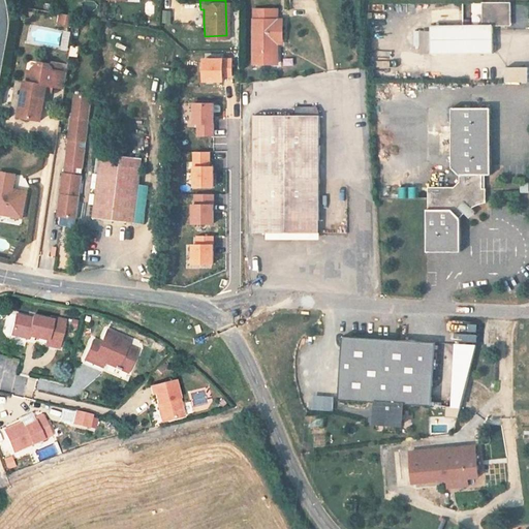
[(481,26),(430,27),(430,55),(492,54),(492,27),(506,27),(506,21),(510,21),(510,3),(481,3),(481,26)]
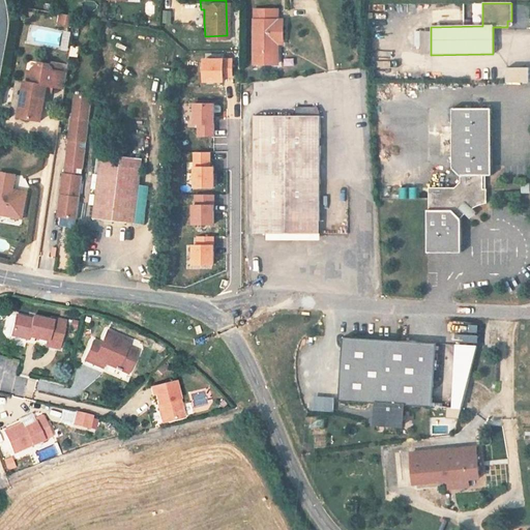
[(271,39),(282,38),(281,20),(273,21),(273,8),(248,8),(249,66),(272,66),(271,39)]
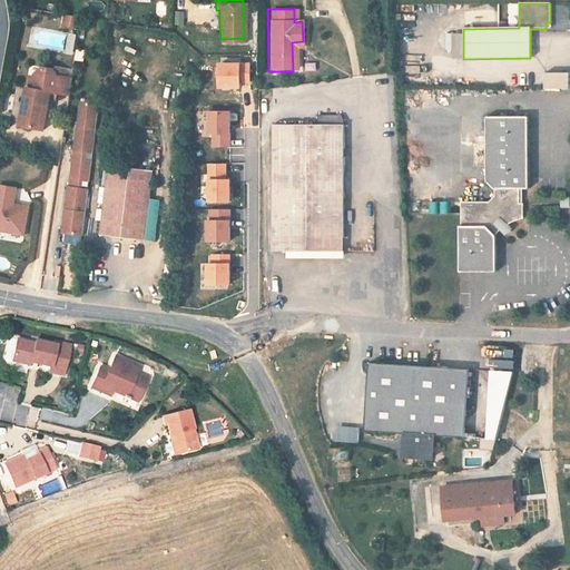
[(64,11),(61,21),(77,23),(78,15),(64,11)]
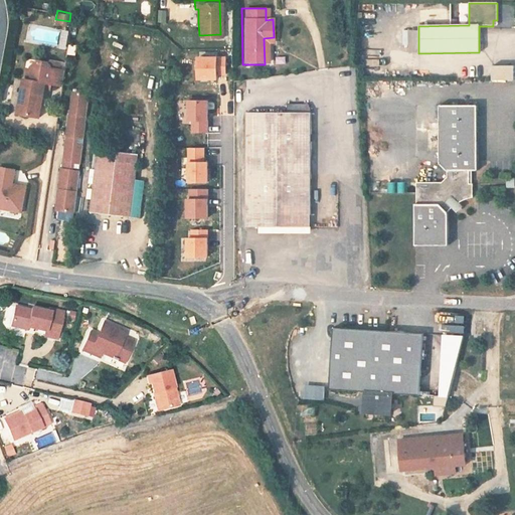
[(167,23),(167,11),(158,11),(158,22),(167,23)]
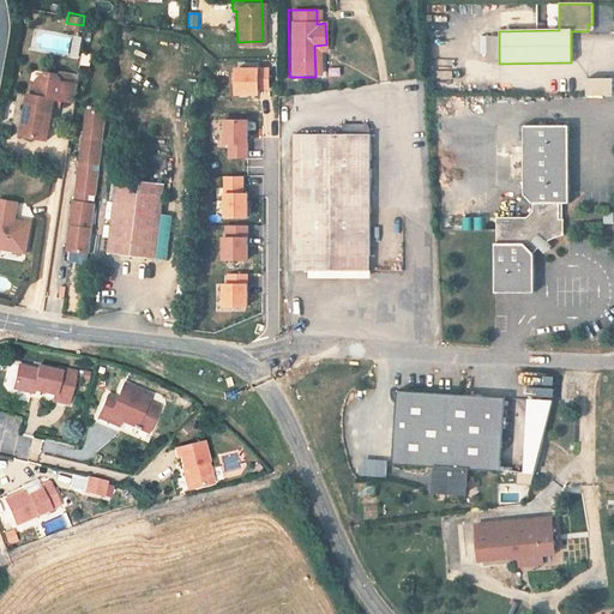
[(613,35),(589,36),(589,47),(613,46),(613,35)]
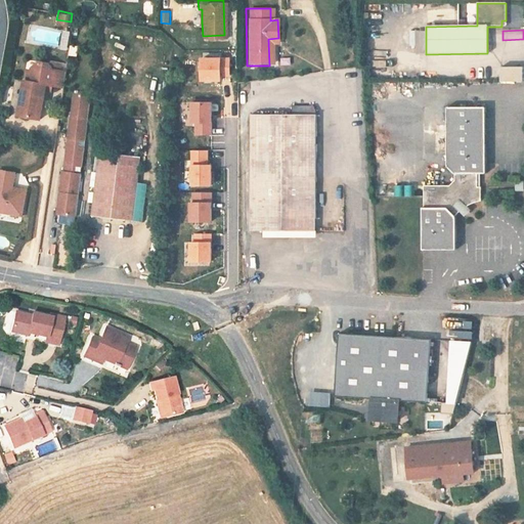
[(416,41),(426,41),(426,31),(416,31),(416,41)]
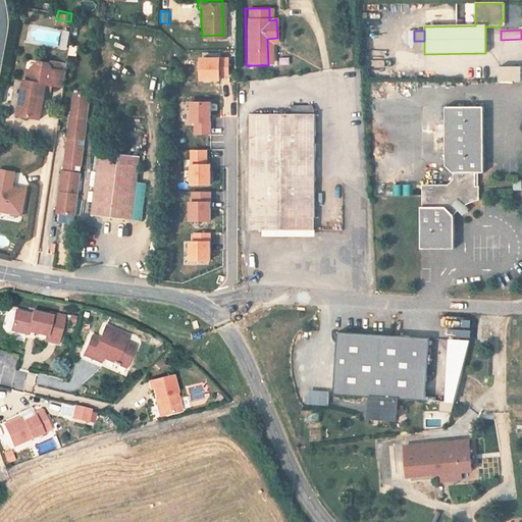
[(70,49),(70,33),(61,33),(60,49),(70,49)]
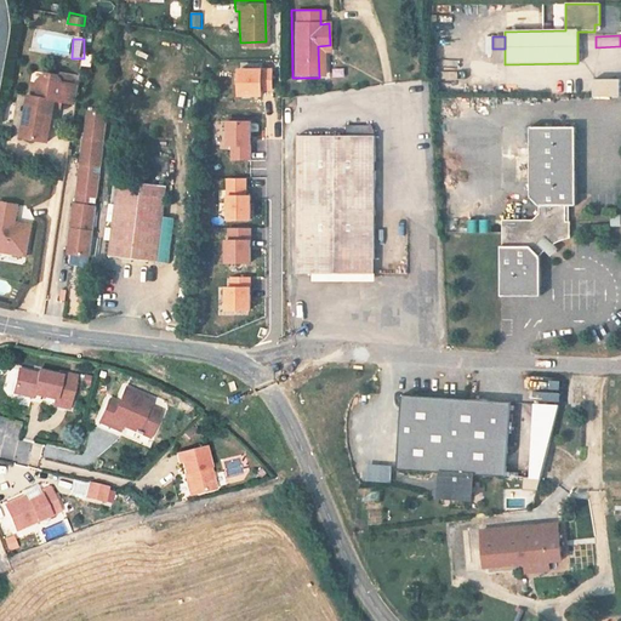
[(330,51),(330,45),(318,46),(319,78),(323,78),(323,51),(330,51)]
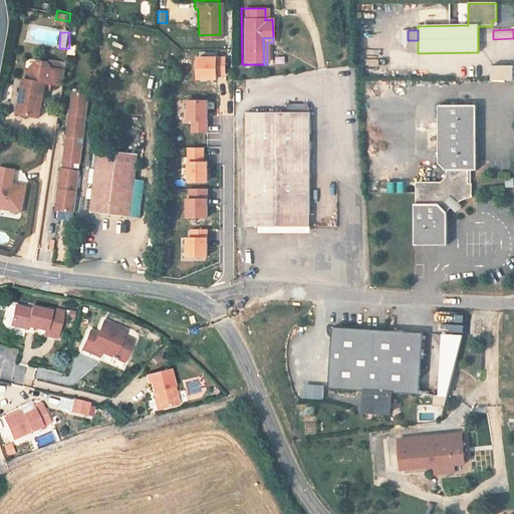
[(219,57),(197,57),(198,81),(218,81),(218,76),(226,76),(227,57),(219,57)]
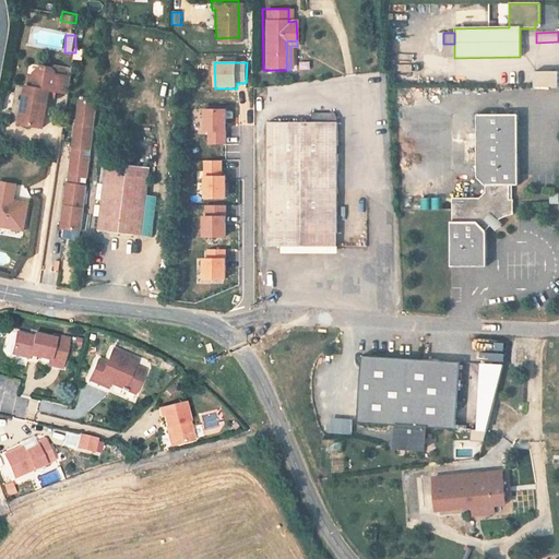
[(22,109),(19,127),(44,130),(49,99),(50,92),(56,93),(63,94),(66,78),(64,78),(57,76),(52,70),(44,69),(37,74),(36,79),(35,90),(28,88),(27,88),(24,109),(22,109)]
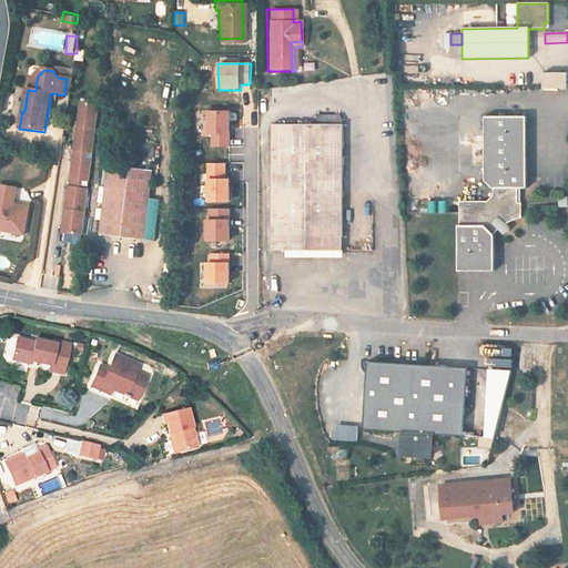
[(544,89),(567,89),(567,72),(544,72),(544,89)]
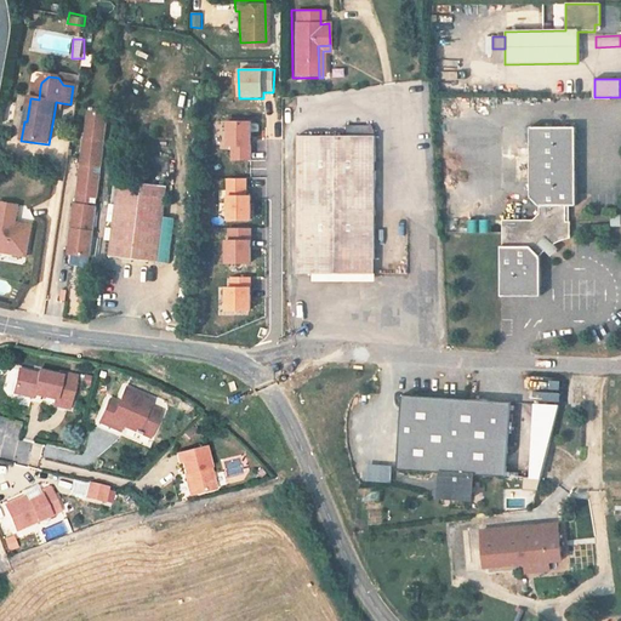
[(72,252),(91,255),(106,112),(89,109),(85,136),(83,135),(80,163),(81,163),(77,203),(74,201),(72,228),(74,228),(72,252)]
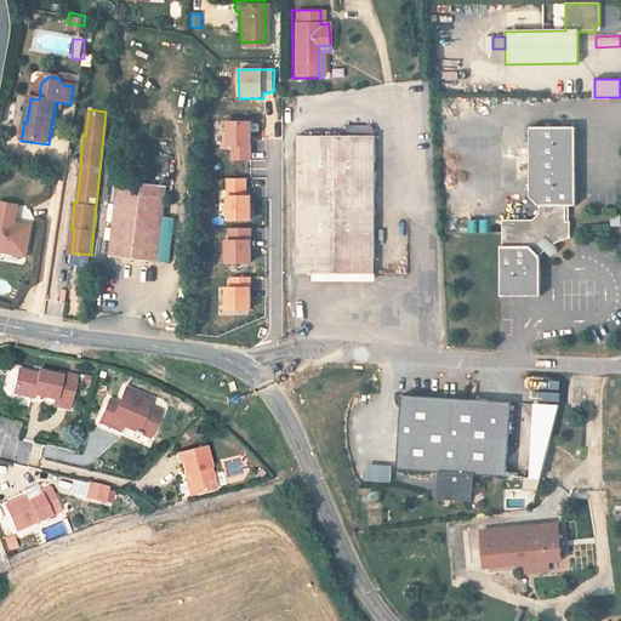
[(252,124),(228,124),(229,147),(234,147),(233,160),(252,160),(252,124)]
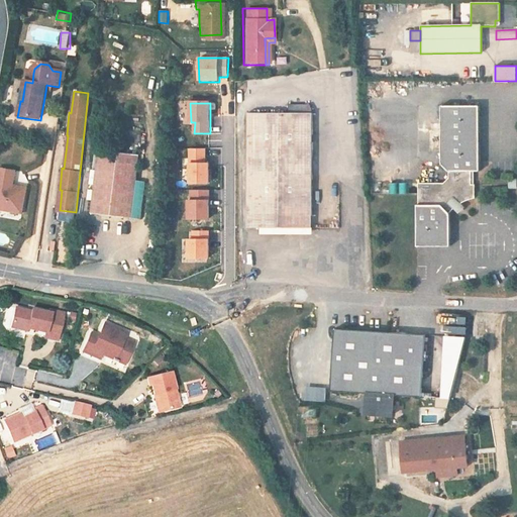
[(477,169),(475,103),(436,104),(438,163),(445,170),(445,176),(440,181),(415,182),(415,204),(414,204),(414,244),(447,244),(447,212),(446,211),(450,208),(452,205),(449,203),(453,199),(456,202),(463,198),(472,196),(472,182),(469,182),(468,169),(477,169)]
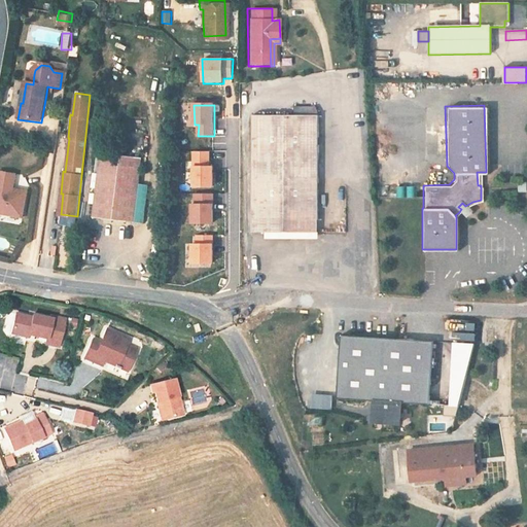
[(314,117),(248,117),(249,235),(316,235),(315,180),(314,117)]
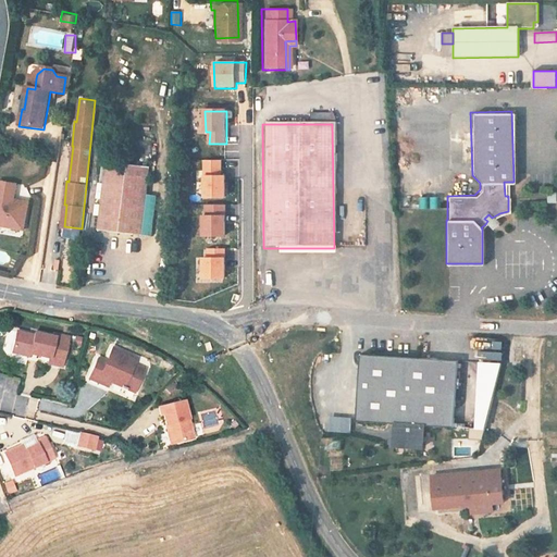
[(101,233),(147,237),(153,164),(107,161),(101,233)]
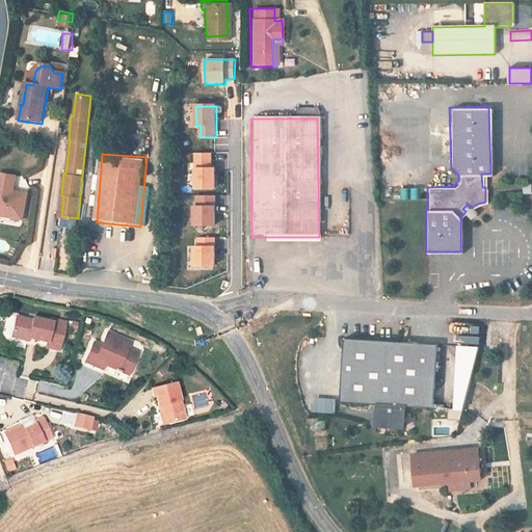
[(212,154),(194,154),(194,191),(216,190),(216,169),(212,169),(212,154)]
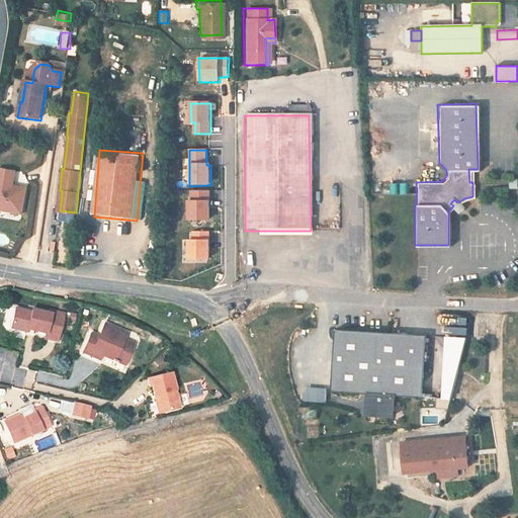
[(9,183),(0,188),(0,210),(7,224),(25,212),(9,183)]
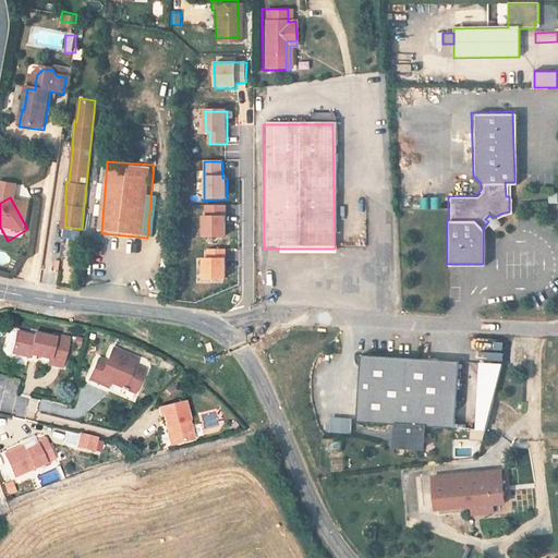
[(226,218),(227,205),(206,205),(207,216),(204,217),(204,238),(226,237),(226,218)]
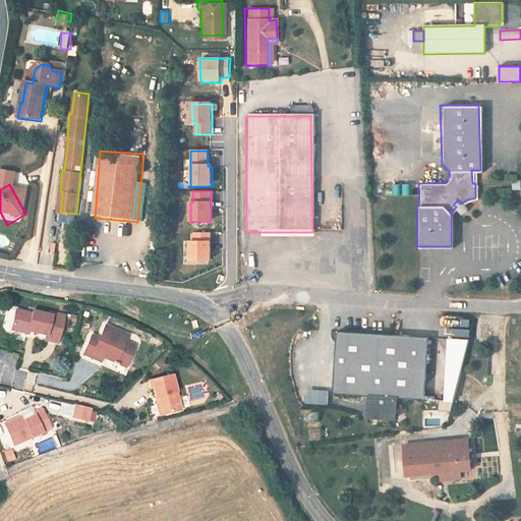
[(211,241),(212,233),(195,233),(195,242),(189,242),(189,263),(211,263),(211,241)]
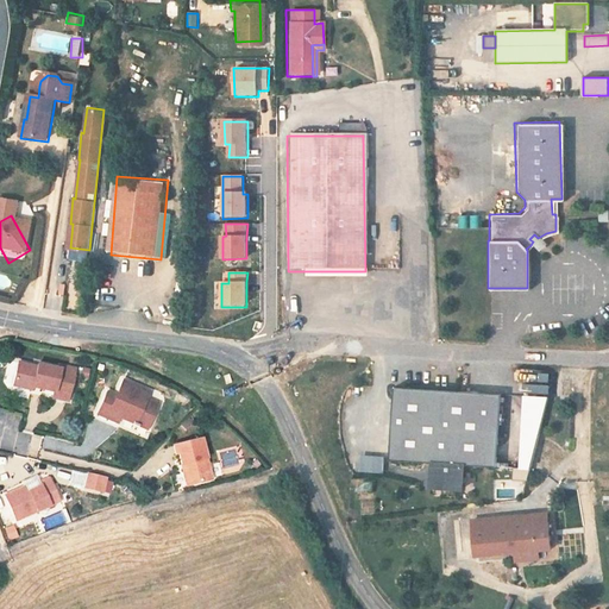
[(46,366),(26,364),(20,391),(39,394),(41,391),(62,395),(61,400),(76,402),(82,369),(67,366),(68,368),(46,365),(46,366)]
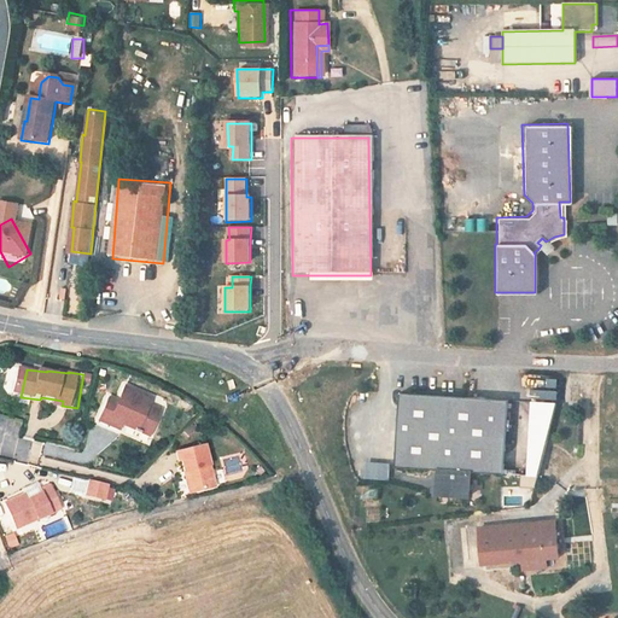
[(124,427),(127,423),(140,427),(139,429),(145,432),(146,430),(153,433),(161,415),(149,410),(152,403),(156,396),(129,384),(122,400),(120,406),(111,402),(104,419),(124,427)]
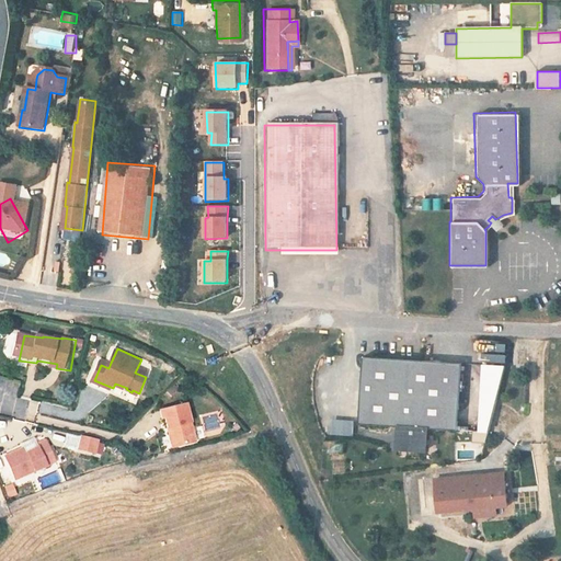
[(460,364),(364,358),(358,423),(396,426),(395,448),(426,450),(427,427),(456,430),(460,364)]
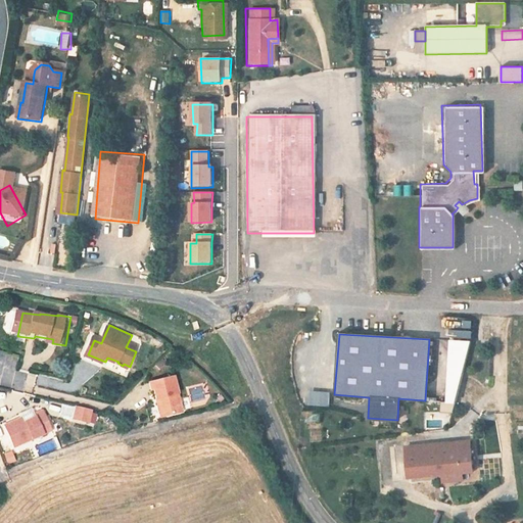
[(103,338),(96,335),(94,340),(101,343),(103,338)]
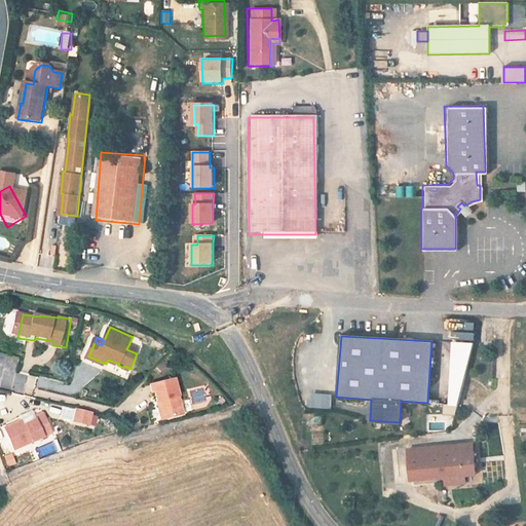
[(445,404),(444,414),(456,415),(458,406),(475,343),(452,341),(449,405),(445,404)]
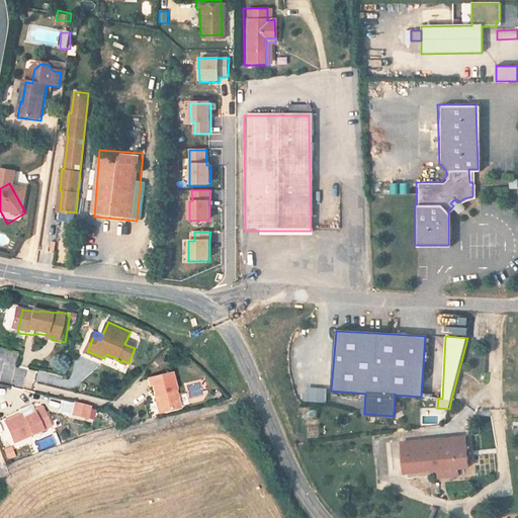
[(138,342),(127,338),(124,344),(135,348),(138,342)]
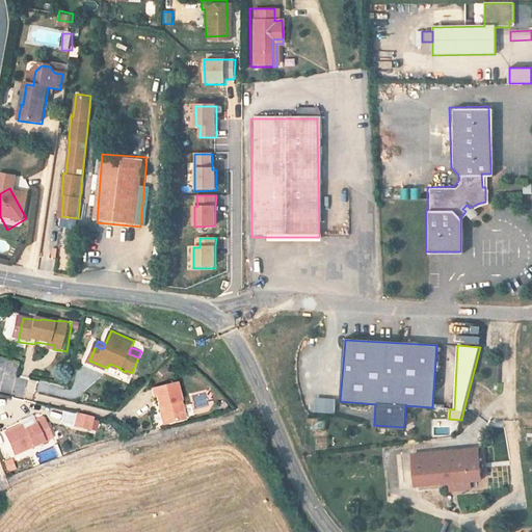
[(160,372),(163,375),(173,366),(169,363),(160,372)]
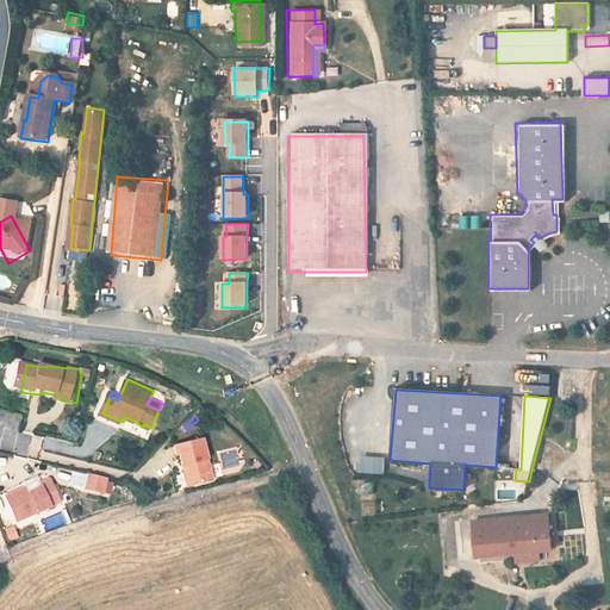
[(193,466),(199,486),(219,480),(209,440),(181,448),(184,456),(187,455),(190,467),(193,466)]
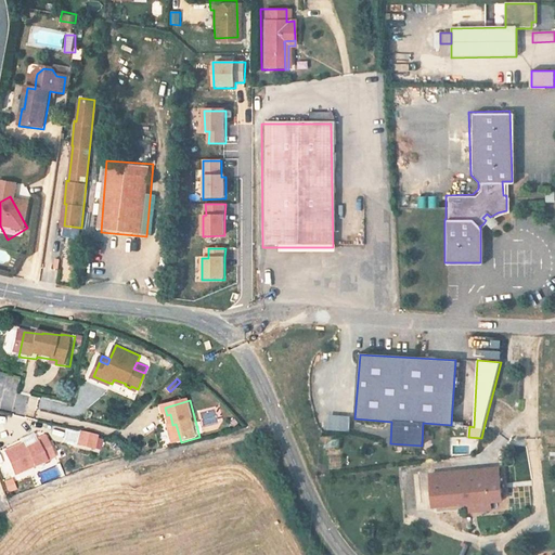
[(350,430),(350,416),(328,415),(327,430),(350,430)]
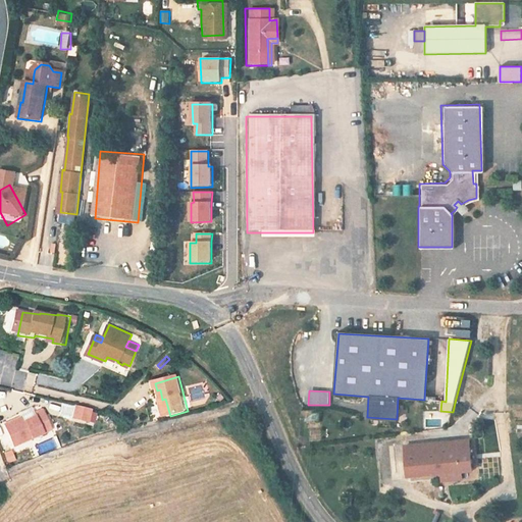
[(83,408),(80,420),(94,424),(98,412),(83,408)]
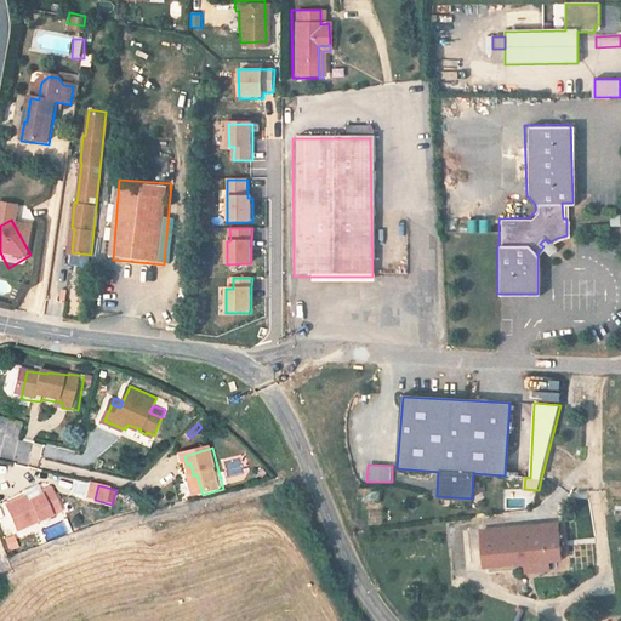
[(34,494),(13,502),(22,528),(68,512),(60,488),(50,491),(50,495),(35,501),(34,494)]
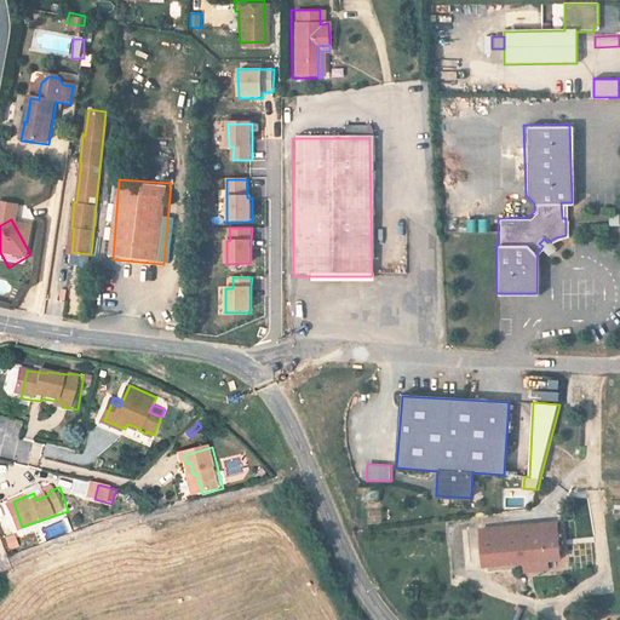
[(480,533),(483,569),(523,566),(524,574),(547,572),(547,563),(561,562),(557,526),(480,533)]
